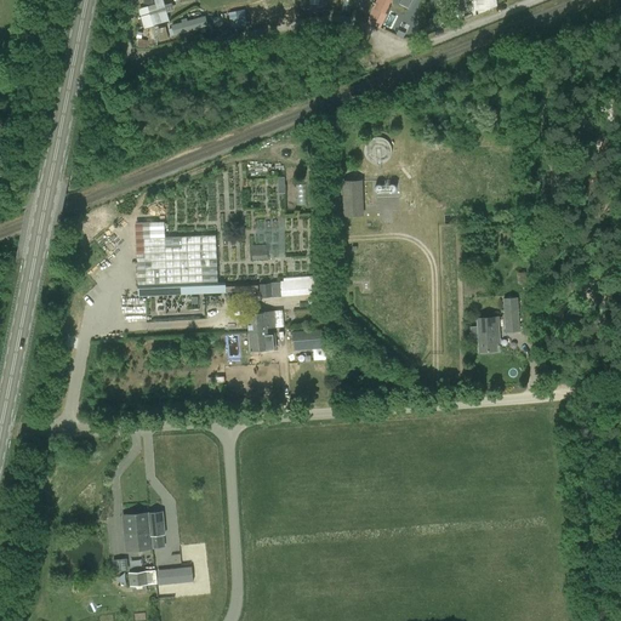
[(140,9),(144,29),(154,26),(170,21),(164,0),(155,0),(158,7),(151,10),(149,5),(140,9)]
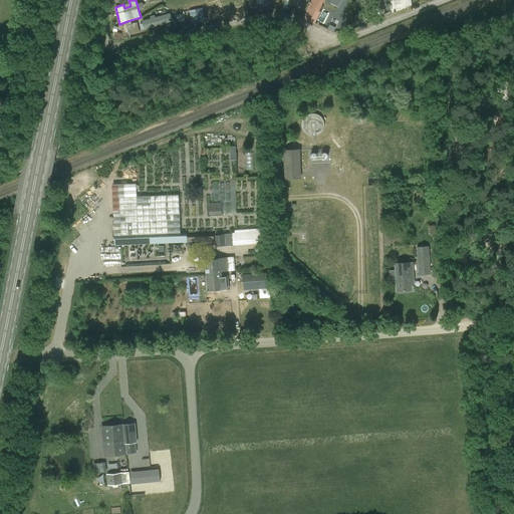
[(319,12),(324,0),(314,0),(311,8),(306,19),(314,24),(320,12),(319,12)]
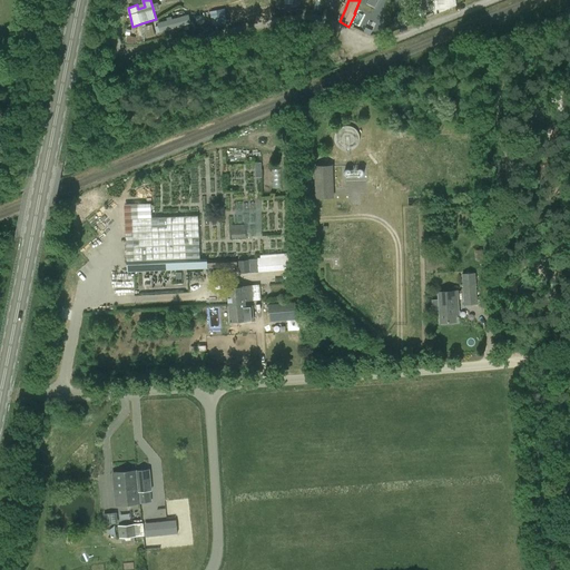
[(160,31),(192,22),(189,13),(157,22),(144,27),(147,38),(156,36),(155,32),(159,31),(160,31)]
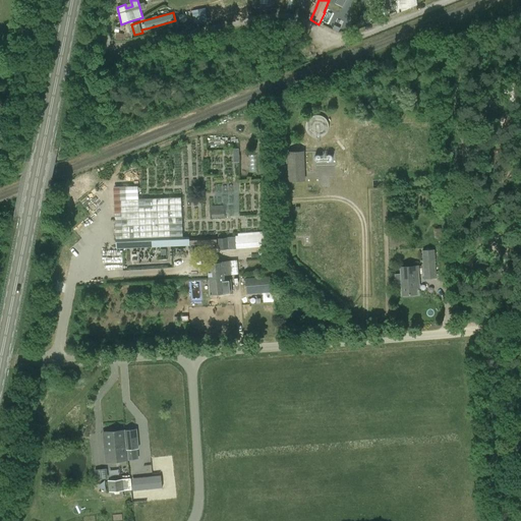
[(289,180),(304,180),(303,153),(288,153),(289,180)]
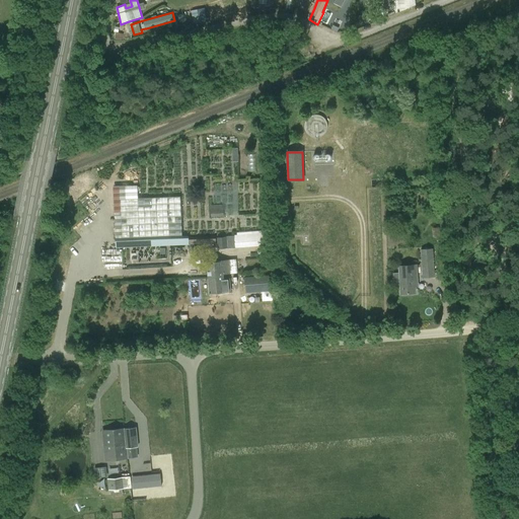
[(180,197),(120,199),(122,238),(182,236),(180,197)]
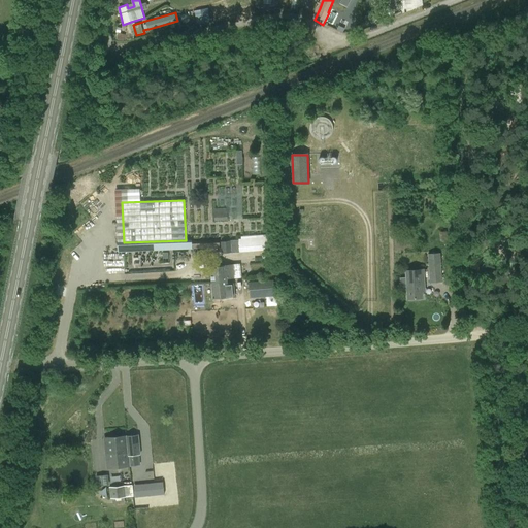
[(215,221),(228,221),(227,208),(215,208),(215,221)]
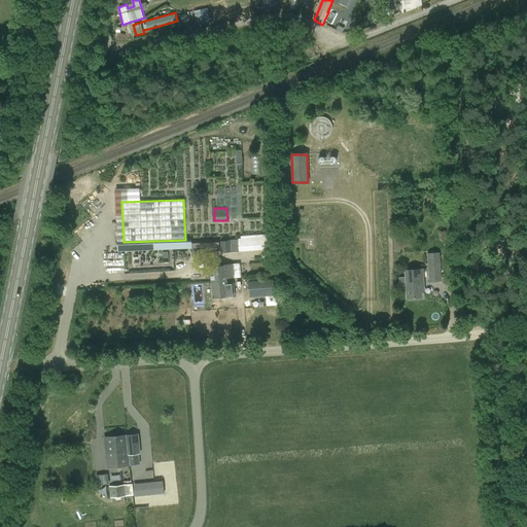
[(270,249),(269,237),(238,239),(239,252),(270,249)]
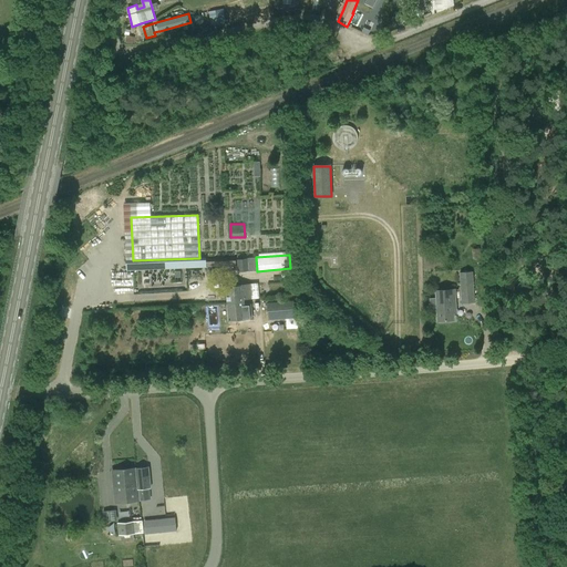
[(238,272),(248,271),(248,258),(237,259),(237,266),(238,272)]
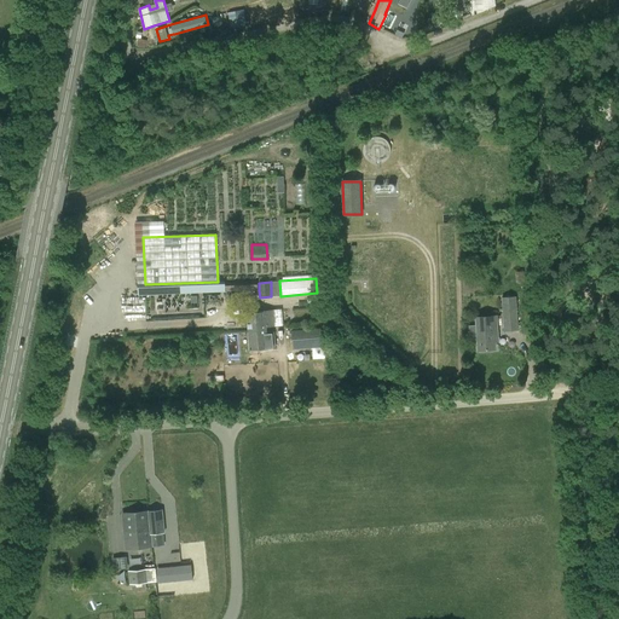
[(504,331),(519,331),(516,296),(502,298),(504,331)]
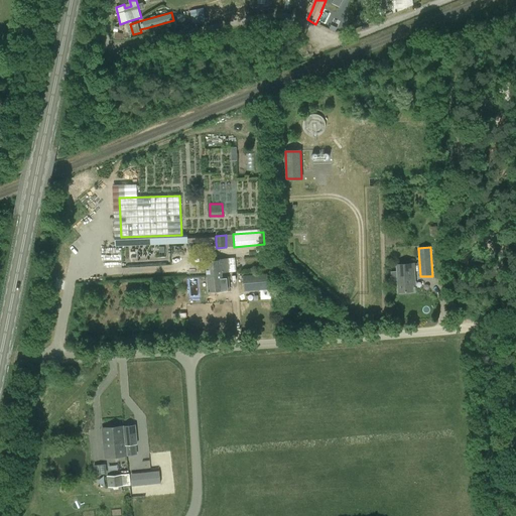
[(207,275),(223,274),(223,272),(228,271),(227,259),(206,260),(207,275)]
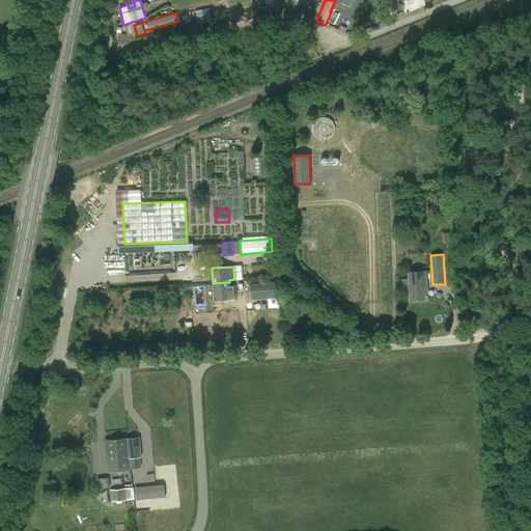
[(425,299),(424,292),(427,292),(426,272),(409,273),(411,300),(425,299)]
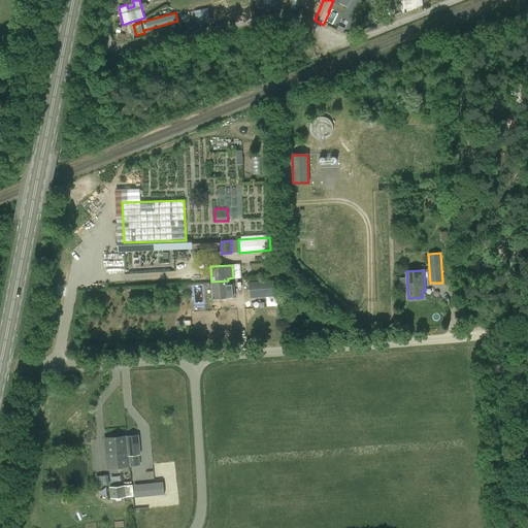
[(249,279),(250,296),(275,293),(274,277),(249,279)]
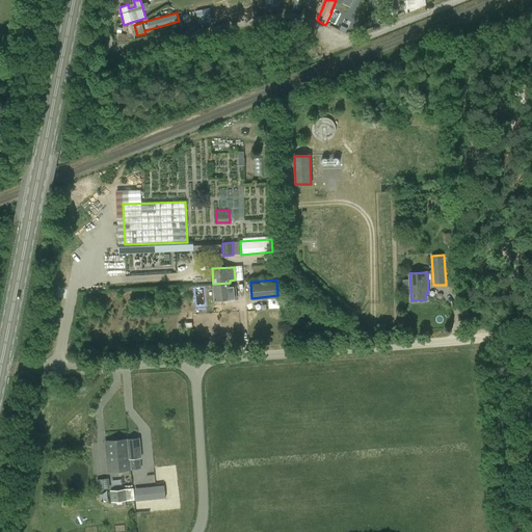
[(230,283),(213,284),(214,300),(237,298),(236,286),(230,286),(230,283)]
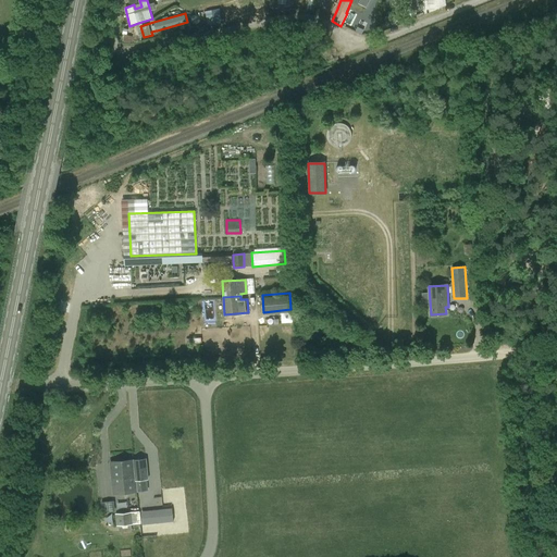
[(240,326),(239,316),(226,317),(227,327),(240,326)]
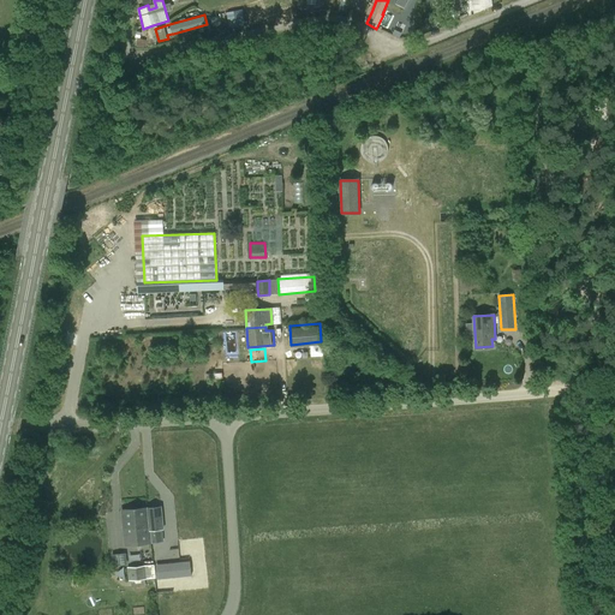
[(161,530),(163,530),(161,507),(123,512),(126,545),(162,542),(161,530)]
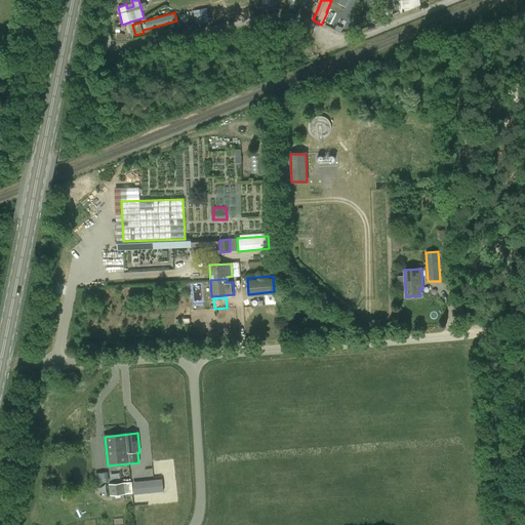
[(144,486),(145,493),(163,491),(162,479),(154,480),(154,485),(144,486)]
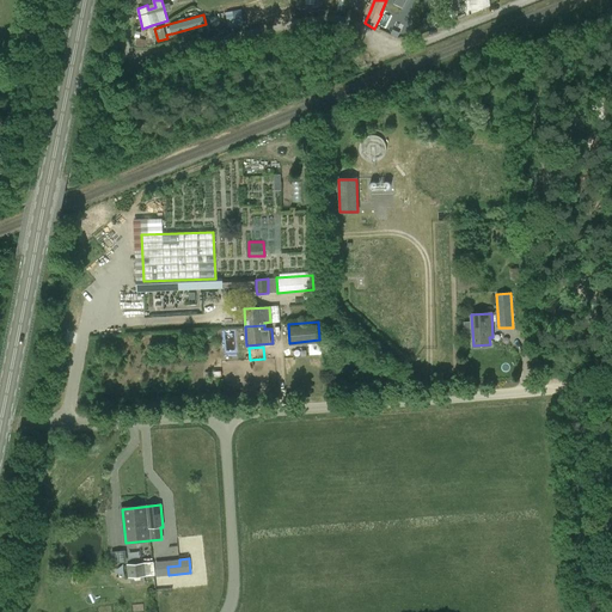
[(146,577),(154,575),(153,563),(128,565),(129,579),(146,577)]
